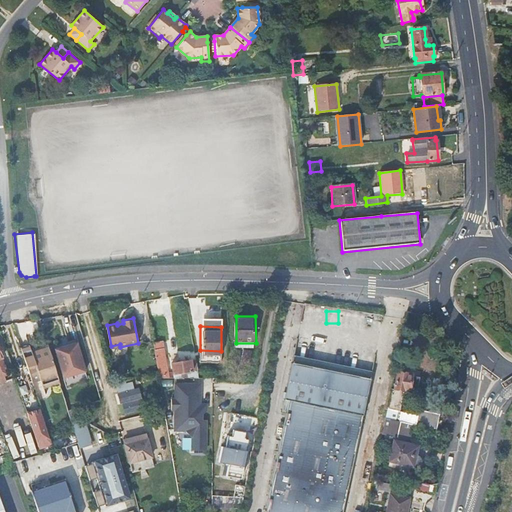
[(162,341),(153,343),(158,371),(159,379),(165,379),(169,379),(162,341)]
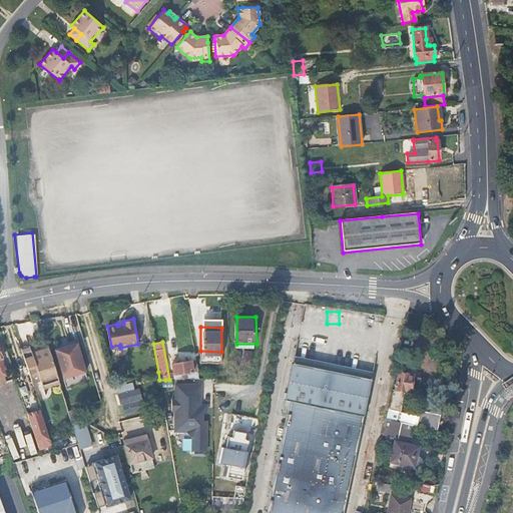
[(77,345),(56,350),(61,368),(72,365),(82,362),(77,345)]
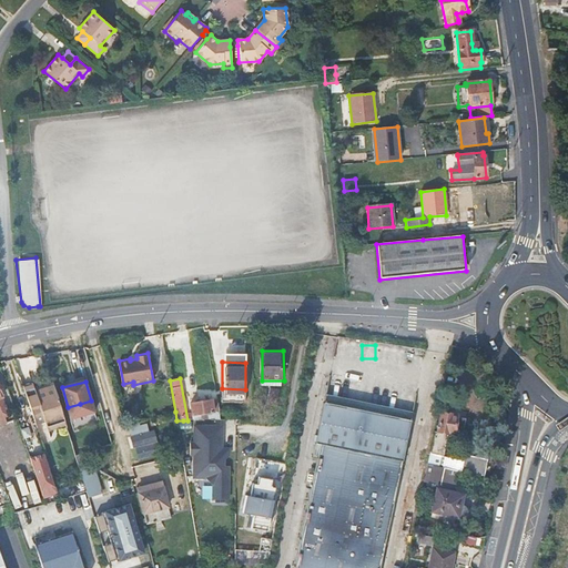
[(34,386),(24,389),(28,401),(56,393),(52,383),(36,388),(34,386)]
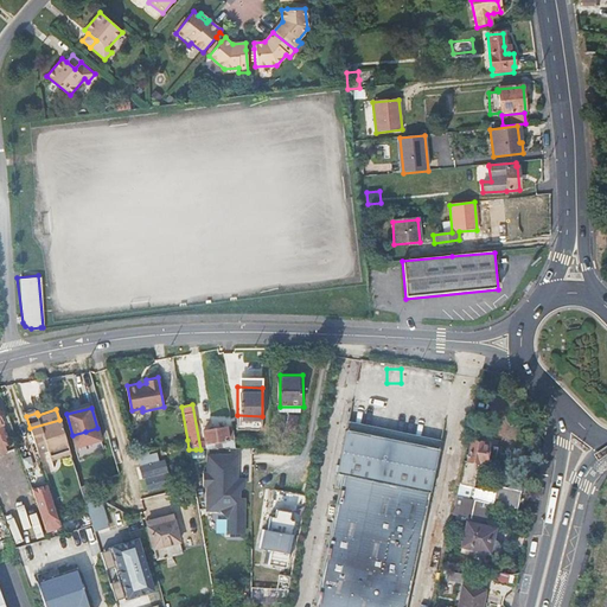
[(262,416),(237,415),(236,430),(262,430),(262,416)]
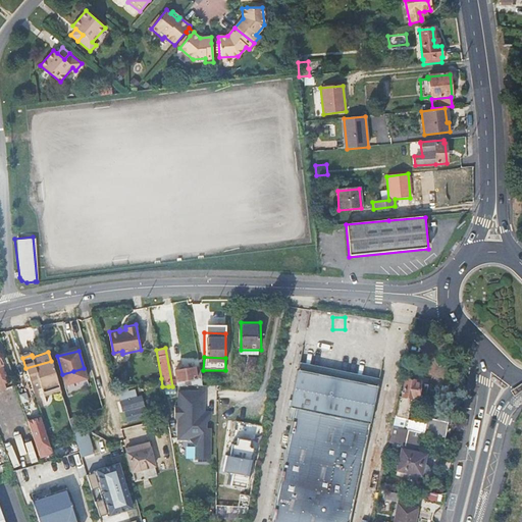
[(254,372),(256,359),(248,357),(246,370),(254,372)]
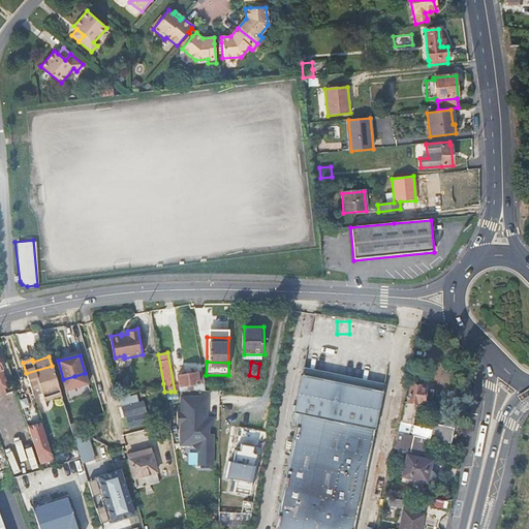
[(0,364),(0,397),(8,421),(16,417),(10,403),(7,404),(3,394),(4,394),(3,390),(7,387),(1,371),(2,370),(0,364)]
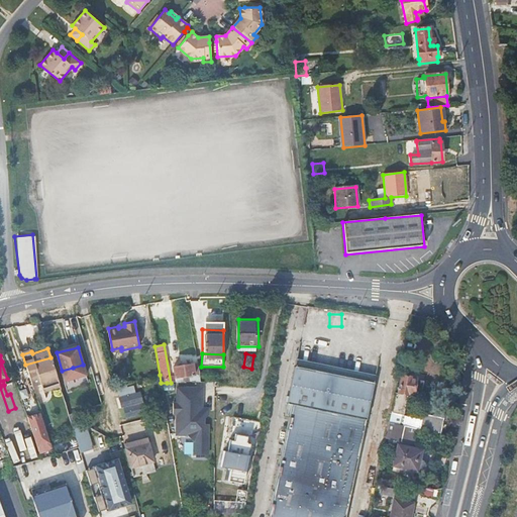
[(39,385),(40,388),(59,382),(50,357),(25,365),(33,388),(39,385)]
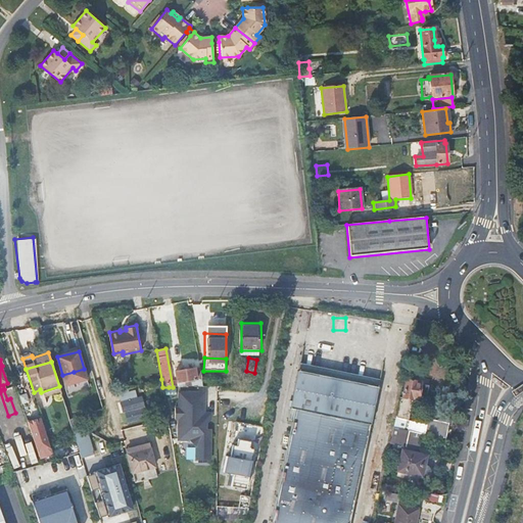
[(299,363),(298,370),(378,386),(380,379),(299,363)]
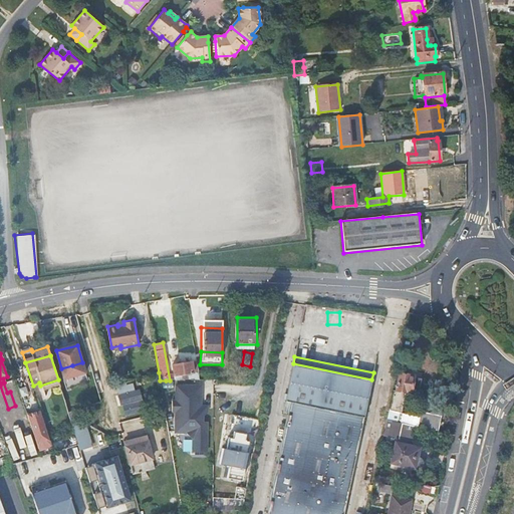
[(192,363),(191,362),(173,365),(175,375),(193,372),(192,363)]
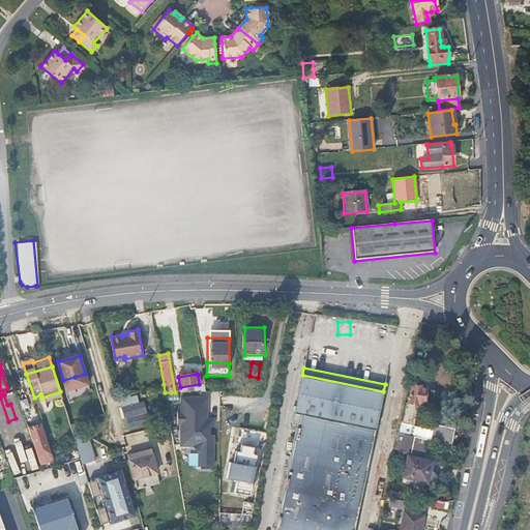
[(205,392),(202,374),(198,375),(199,384),(180,387),(180,392),(205,392)]
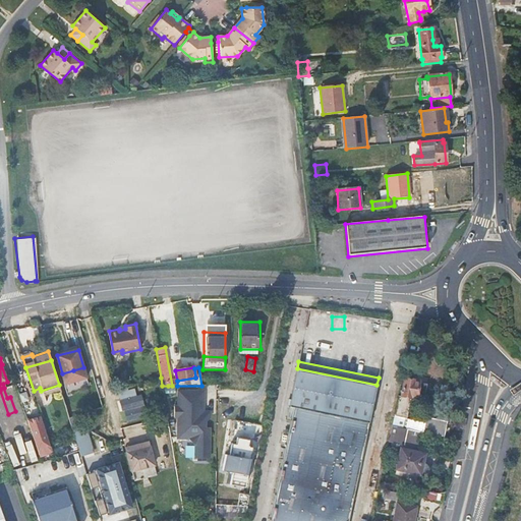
[(291,419),(290,422),(271,520),(348,520),(377,385),(297,368),(287,419),(291,419)]
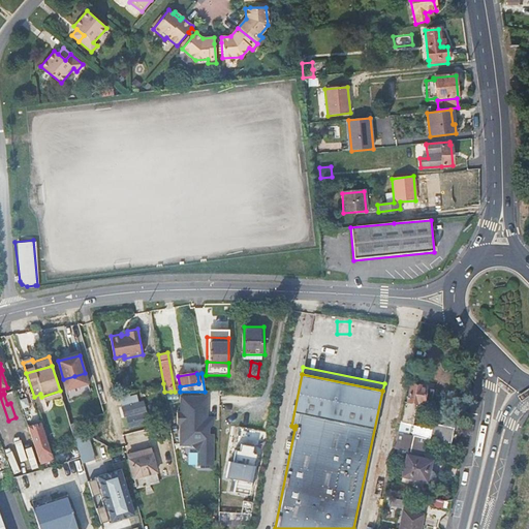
[(408,402),(404,402),(398,433),(413,436),(452,444),(455,429),(433,425),(432,430),(413,426),(416,404),(423,405),(423,404),(431,406),(435,390),(426,387),(427,386),(411,383),(408,402)]
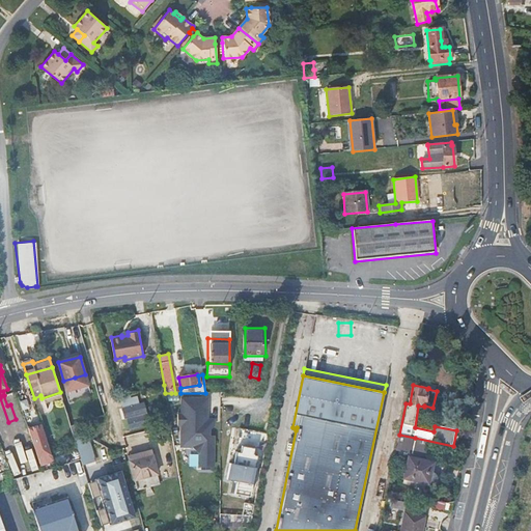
[(45,406),(62,399),(60,392),(42,398),(45,406)]
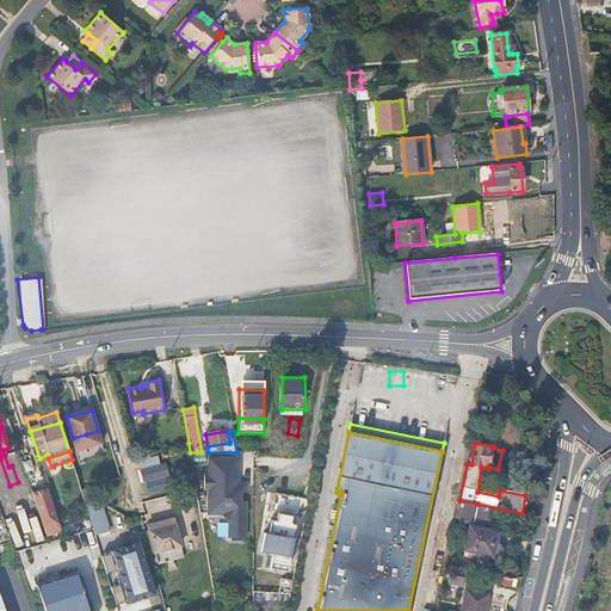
[(139,457),(142,470),(160,466),(158,456),(150,458),(149,455),(139,457)]
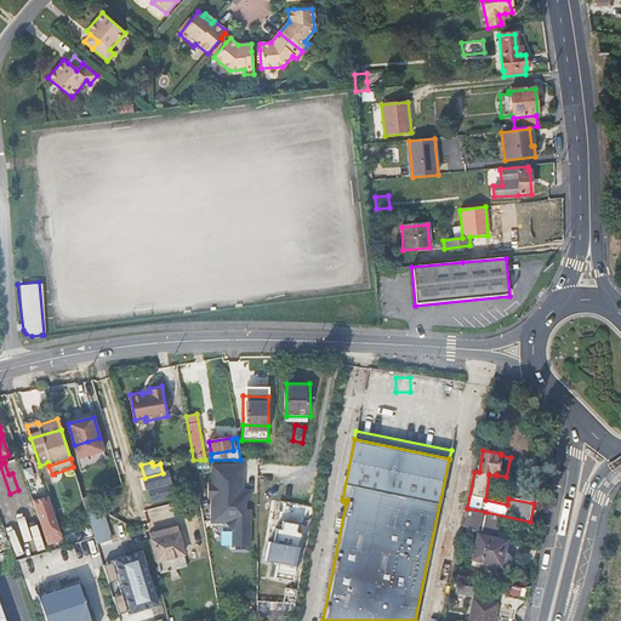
[(104,469),(107,478),(115,476),(118,474),(115,466),(104,469)]
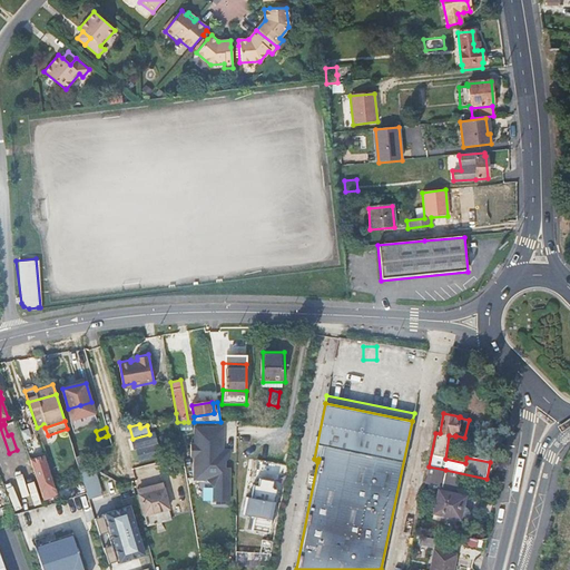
[(223,445),(223,429),(198,429),(198,445),(195,445),(190,445),(190,459),(195,458),(195,480),(207,480),(215,488),(215,502),(229,502),(229,468),(225,468),(225,463),(229,458),(229,451),(220,451),(220,445),(223,445)]
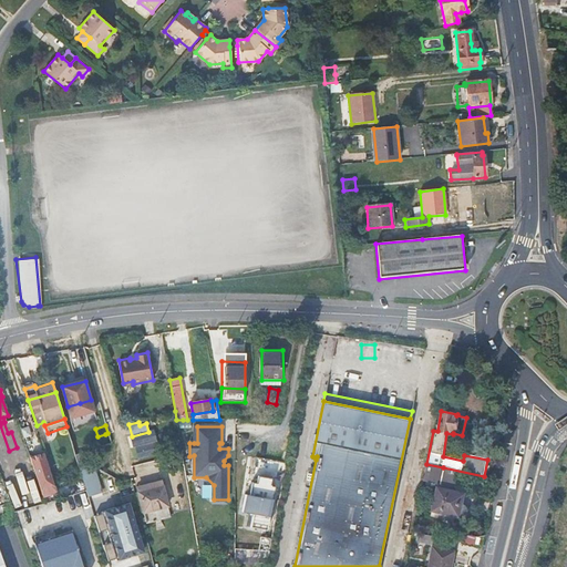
[(140,457),(158,453),(156,443),(154,433),(153,431),(148,432),(132,436),(134,446),(136,446),(140,457)]
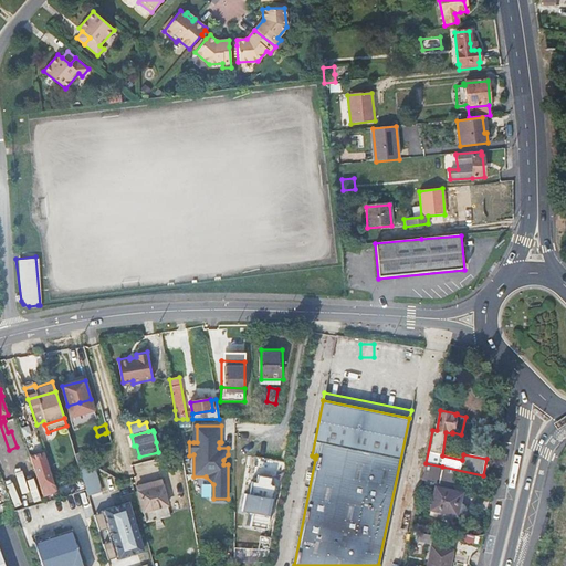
[(163,430),(154,432),(156,442),(165,440),(163,430)]
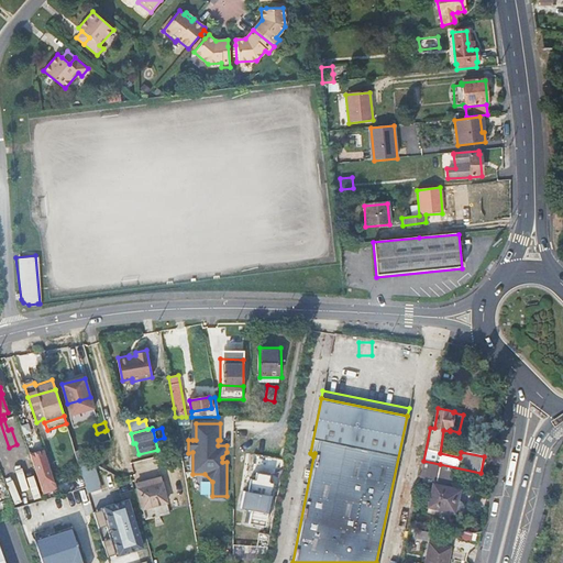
[(108,440),(105,431),(97,433),(95,434),(98,443),(108,440)]
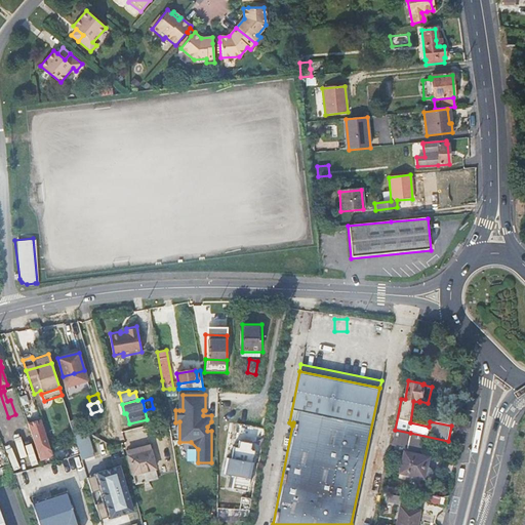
[(40,423),(29,427),(36,449),(47,446),(40,423)]
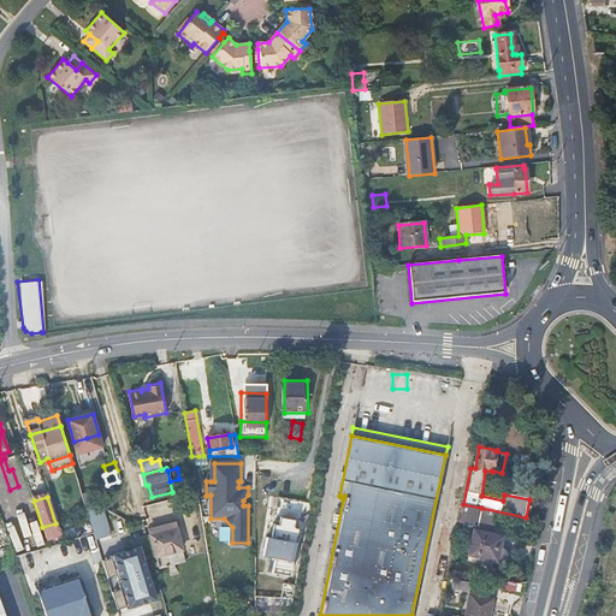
[(104,503),(87,509),(98,538),(113,533),(104,503)]
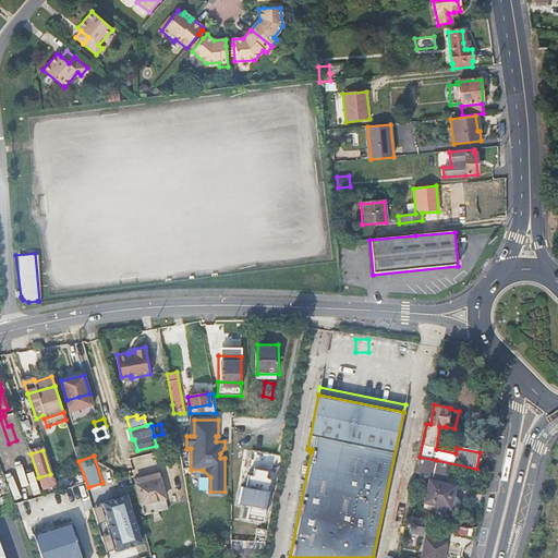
[(433,471),(436,460),(420,457),(417,468),(433,471)]
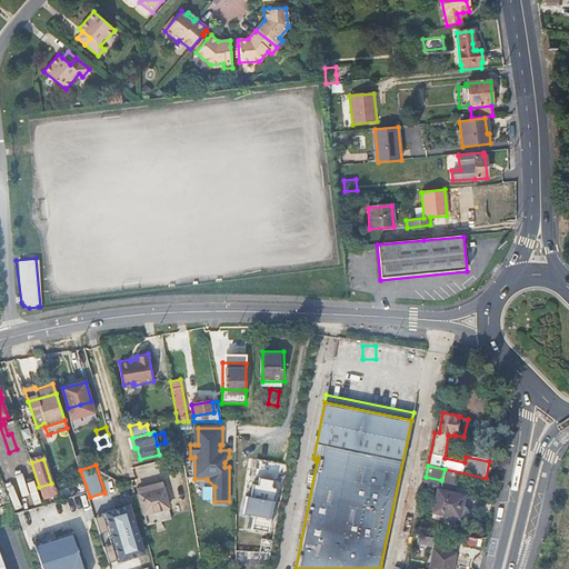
[(162,479),(149,483),(151,489),(139,492),(148,522),(173,515),(162,479)]
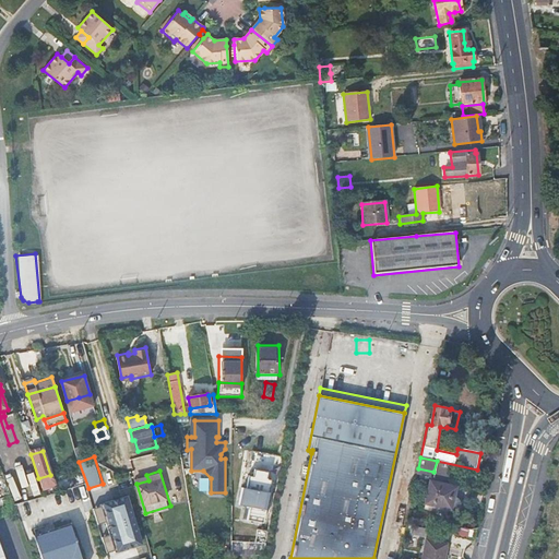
[(245,507),(242,520),(262,524),(271,482),(266,480),(269,473),(254,471),(253,477),(248,476),(246,489),(241,488),(238,506),(245,507)]
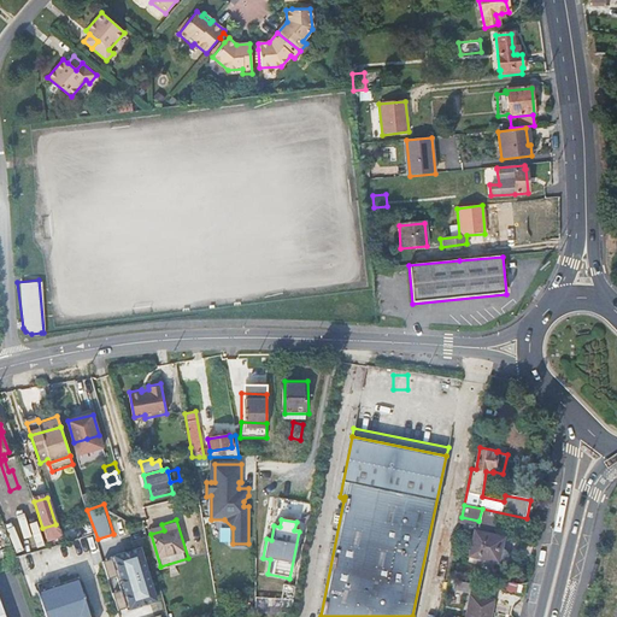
[(5,528),(0,529),(0,545),(1,545),(7,562),(16,559),(5,528)]
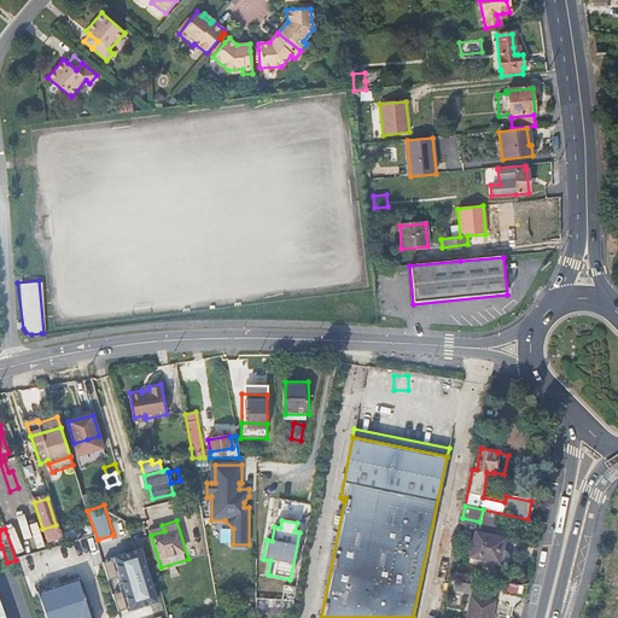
[(503,538),(474,532),(470,558),(497,565),(497,564),(500,564),(502,564),(505,563),(506,560),(507,558),(506,555),(506,554),(503,553),(501,551),(503,538)]
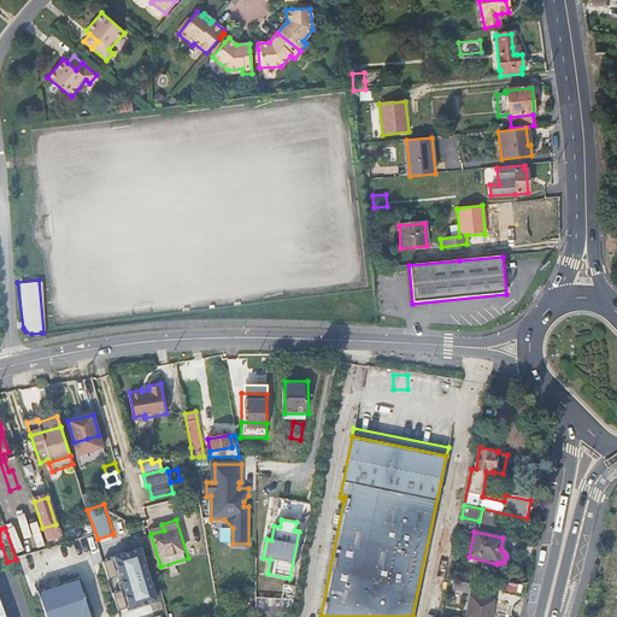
[(139,547),(110,557),(111,558),(103,562),(107,579),(116,576),(121,591),(111,593),(117,610),(125,607),(125,609),(154,600),(139,547)]
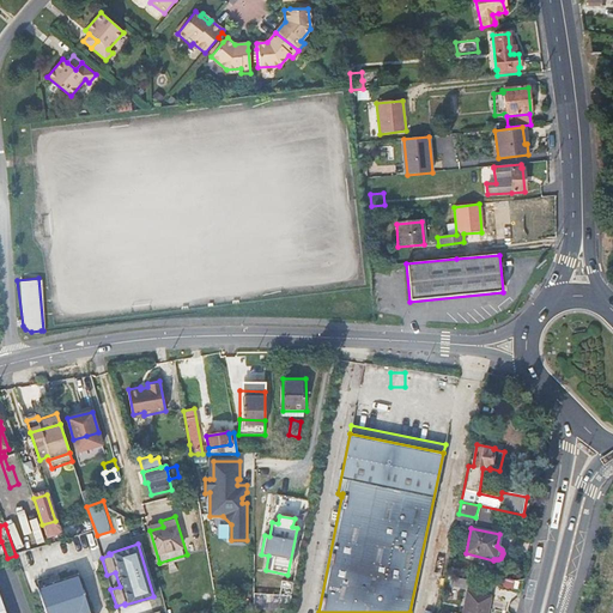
[(89,612),(77,574),(36,588),(44,612),(89,612)]
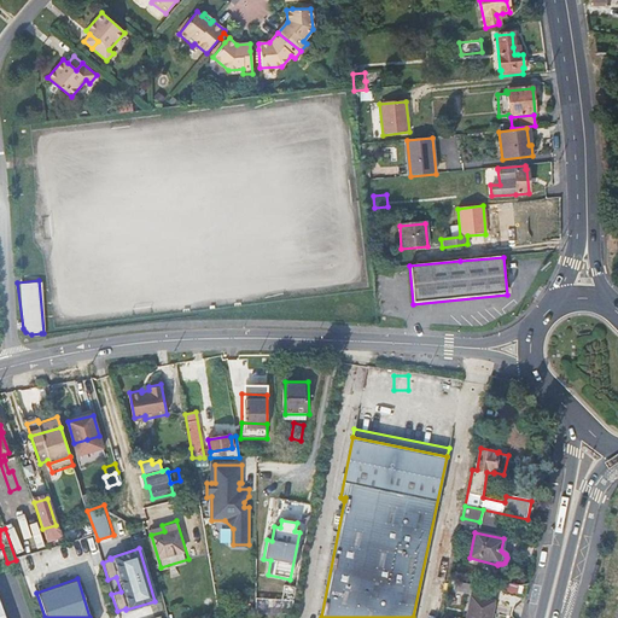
[(476,596),(478,586),(459,582),(456,593),(476,596)]
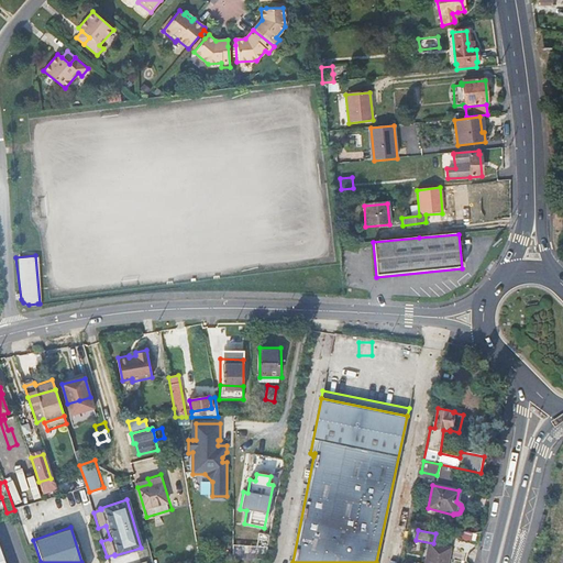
[(452,537),(435,533),(433,543),(433,545),(450,549),(452,537)]
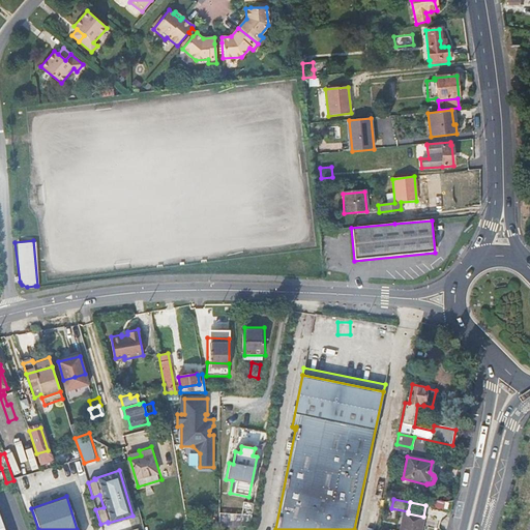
[(183,508),(176,510),(178,523),(185,522),(183,508)]
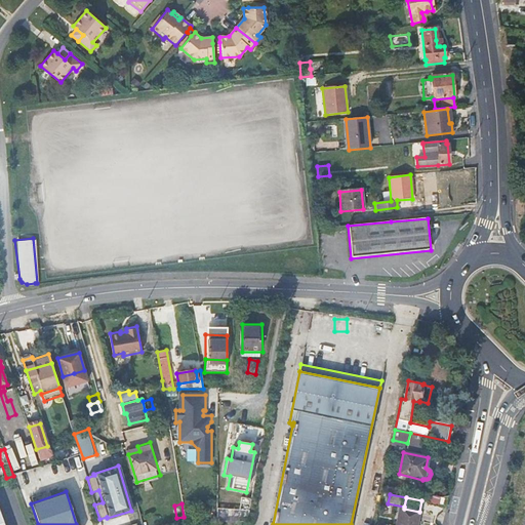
[(416,524),(419,512),(404,509),(399,508),(395,524),(416,524)]
